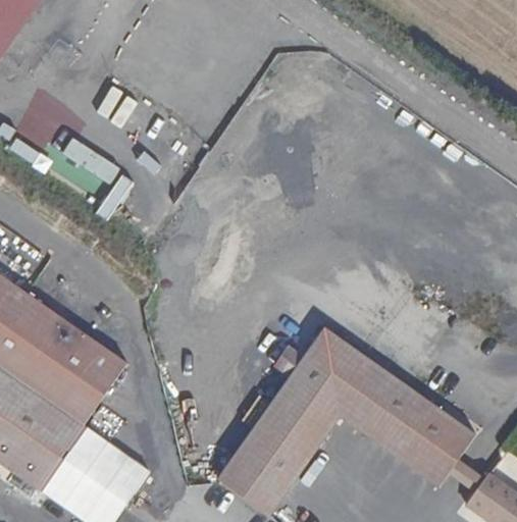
[(66,140),(57,157),(108,185),(117,167),(66,140)]
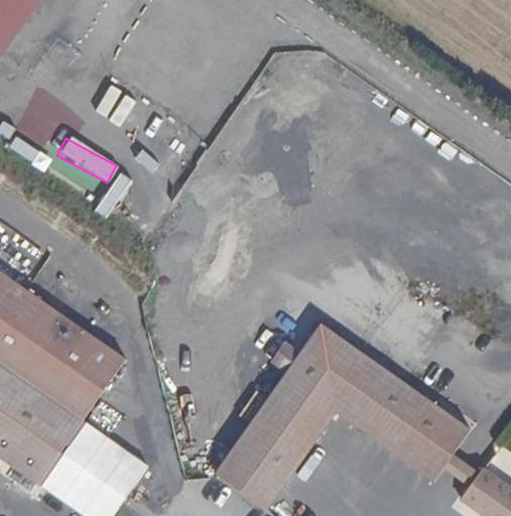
[(123,364),(0,278),(0,475),(30,496),(123,364)]
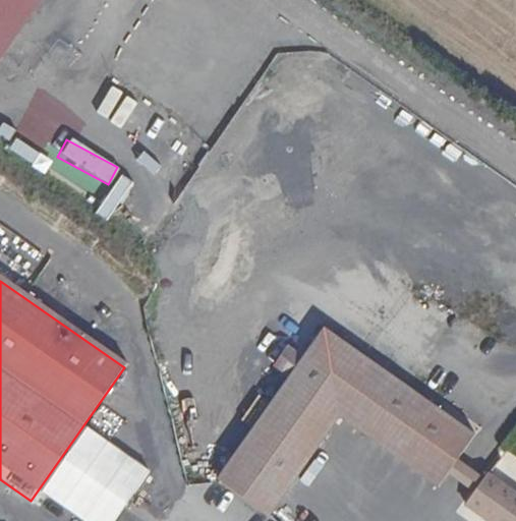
[(475,431),(323,326),(218,478),(269,514),(338,413),(440,483),(475,431)]
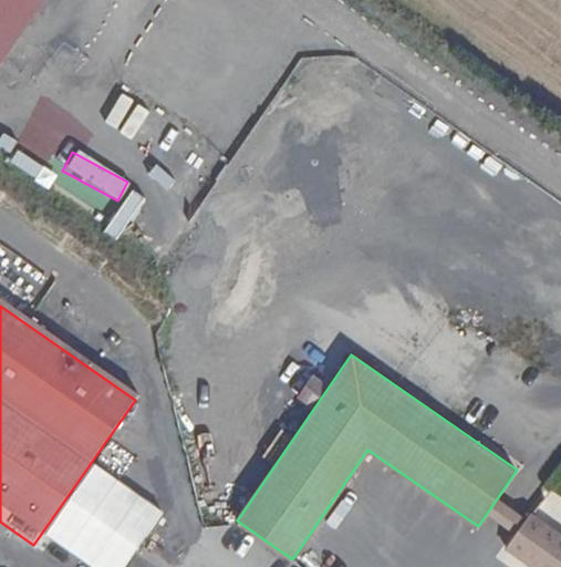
[(68,496),(44,539),(93,566),(106,566),(123,538),(85,517),(91,509),(68,496)]
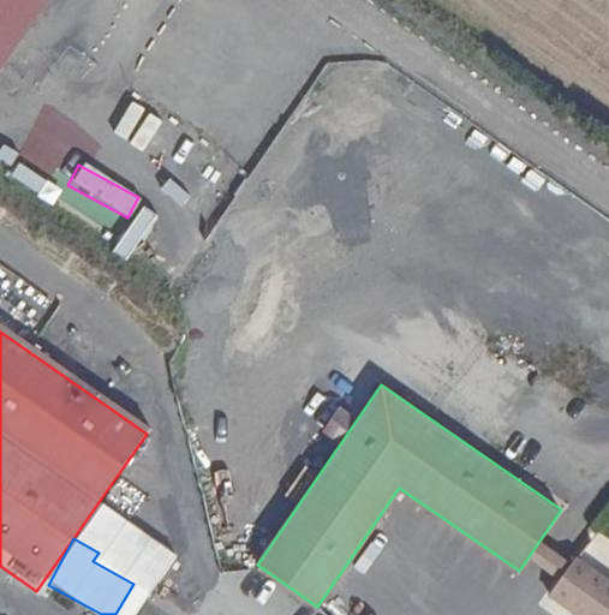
[(608,614),(608,575),(572,549),(545,587),(585,614),(608,614)]
